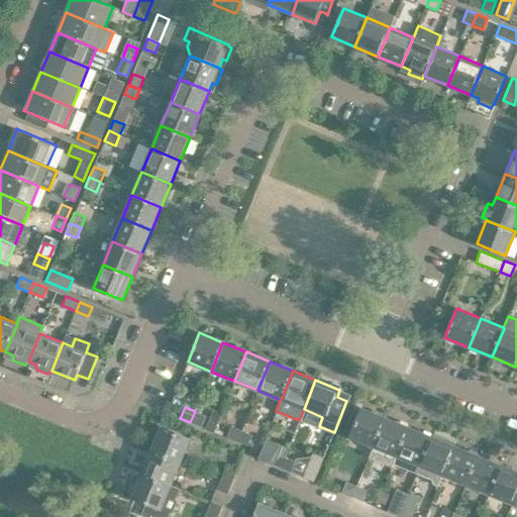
[(349,436),(373,446),(385,417),(362,408),(349,436)]
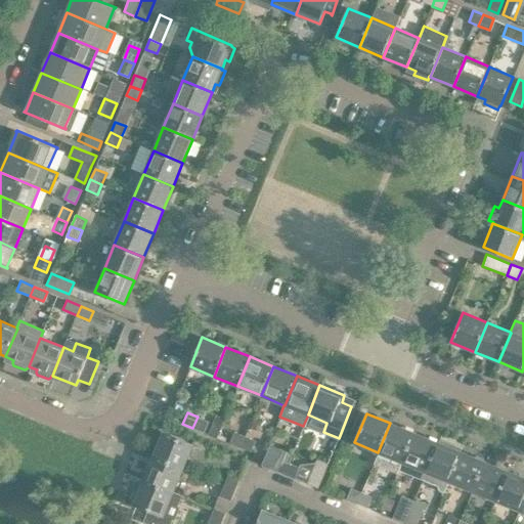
[(198,417),(192,428),(204,432),(208,422),(198,417)]
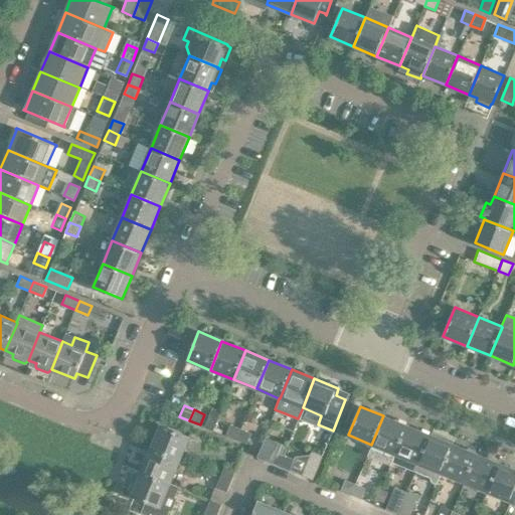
[(211,409),(204,425),(212,430),(219,413),(211,409)]
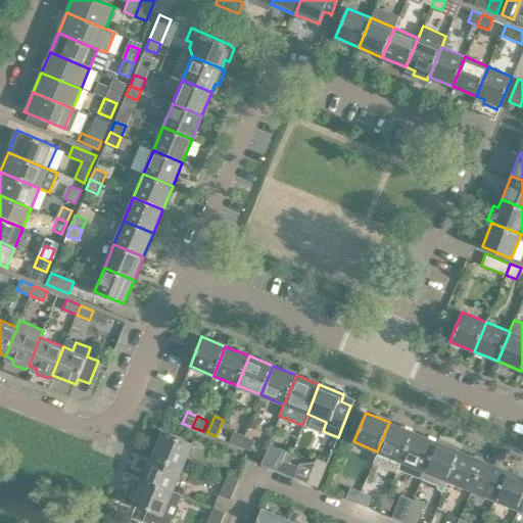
[(377,452),(400,461),(413,432),(389,422),(377,452)]
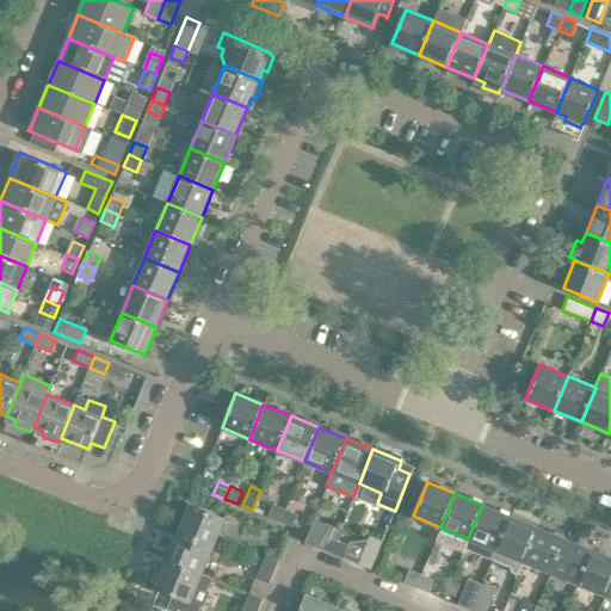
[(190,504),(178,532),(213,545),(224,518),(190,504)]
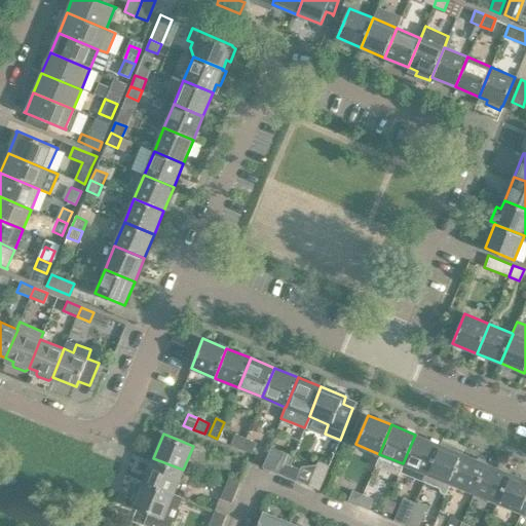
[(230,445),(240,449),(246,438),(234,434),(230,445)]
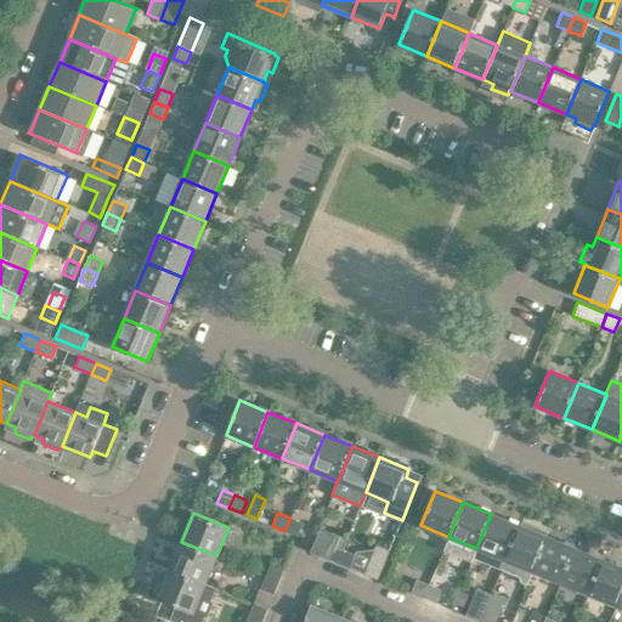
[(473,558),(501,569),(519,525),(491,514),(476,548),(473,558)]
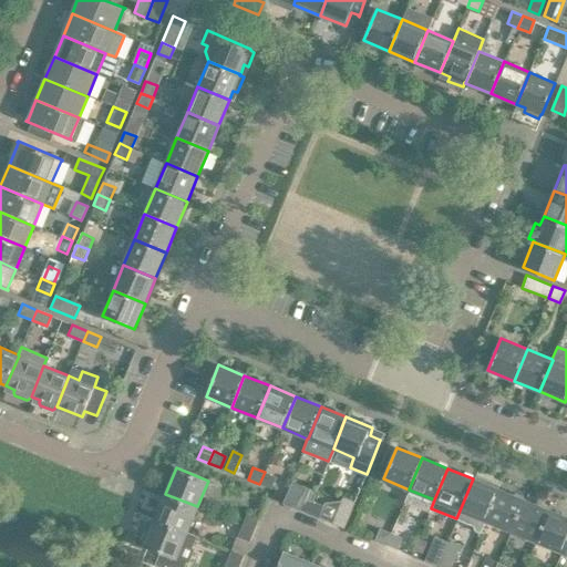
[(265,472),(259,484),(271,488),(276,476),(265,472)]
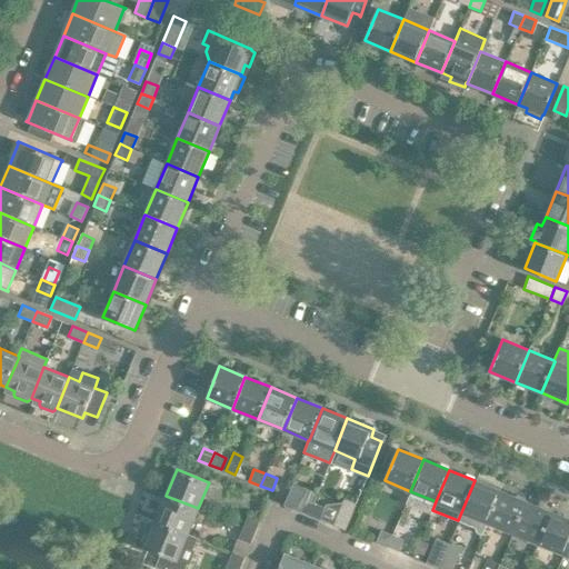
[(482,535),(487,522),(500,491),(491,487),(492,482),(478,477),(476,481),(475,480),(458,520),(475,527),(477,532),(482,535)]
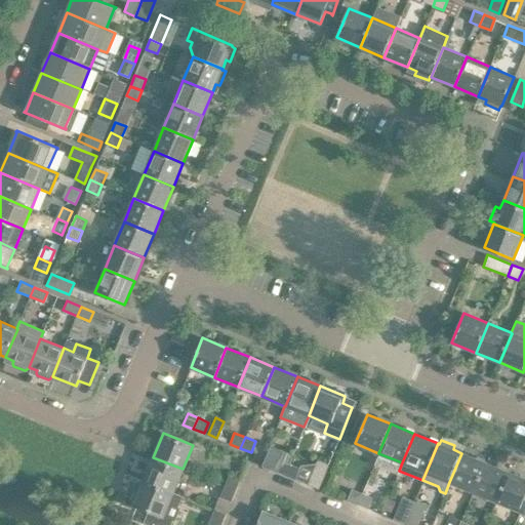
[(449,482),(473,492),(485,462),(461,453),(449,482)]
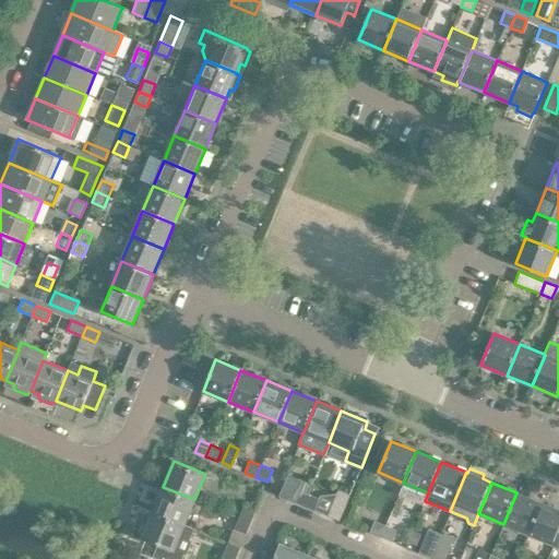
[(163,487),(153,512),(185,525),(185,524),(194,499),(163,487)]
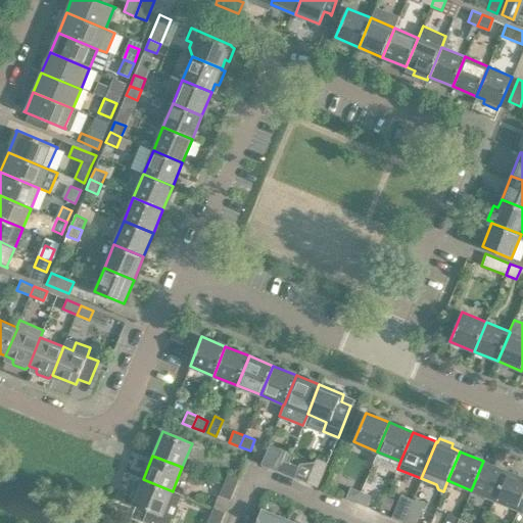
[(273,469),(283,473),(287,462),(277,458),(273,469)]
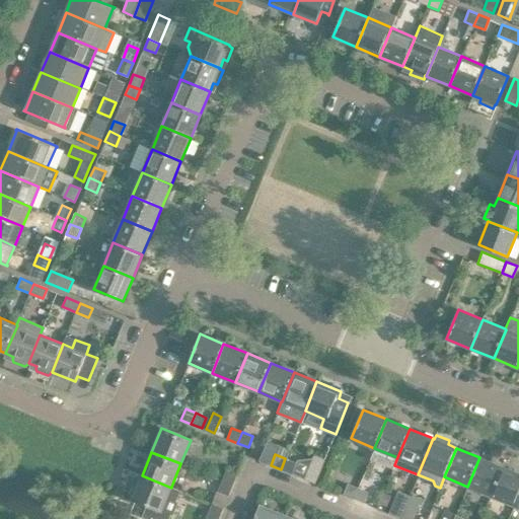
[(304,478),(315,484),(324,459),(313,454),(304,478)]
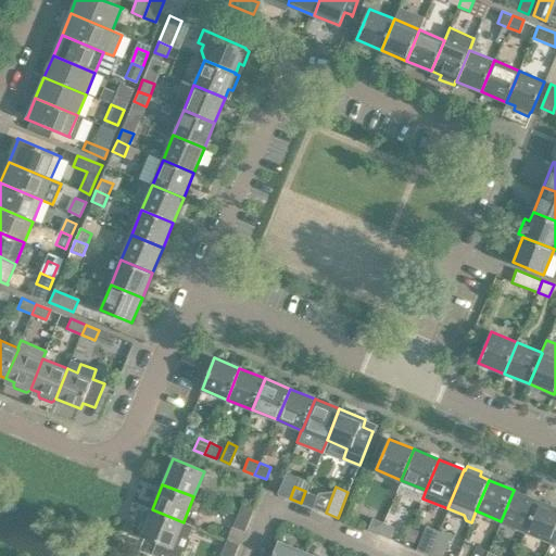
[(501,521),(526,531),(539,501),(514,490),(501,521)]
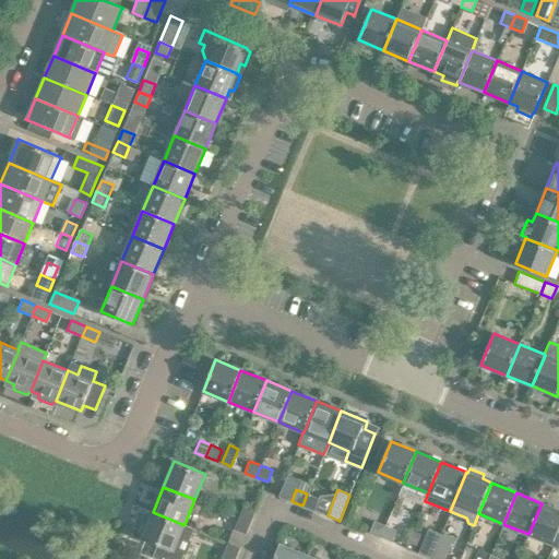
[(307,494),(302,506),(313,510),(319,499),(307,494)]
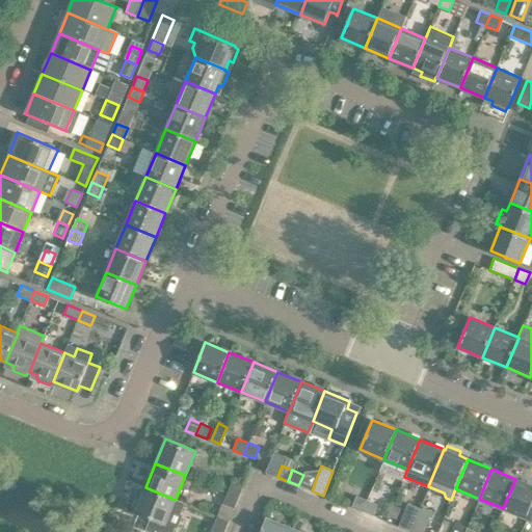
[(503,508),(527,519),(531,506),(531,485),(515,479),(503,508)]
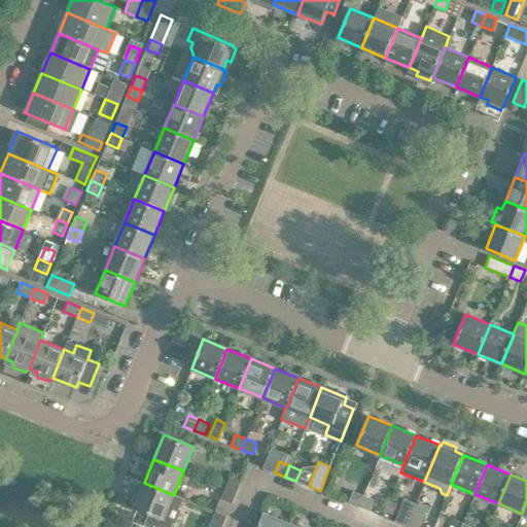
[(230,478),(224,488),(236,492),(240,482),(230,478)]
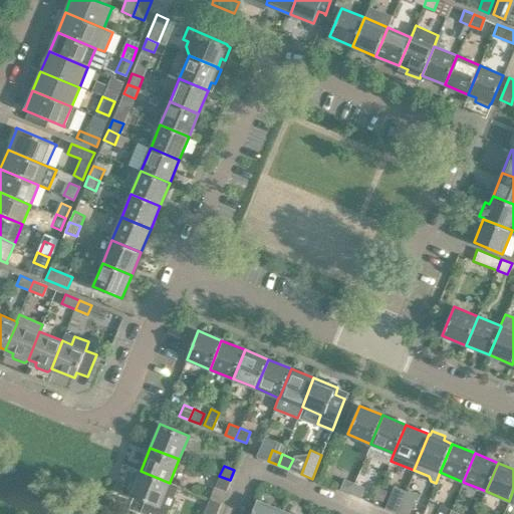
[(170,483),(141,471),(137,480),(134,479),(129,490),(132,492),(131,494),(146,500),(142,511),(147,513),(166,513),(168,508),(171,509),(175,498),(173,497),(178,486),(170,482),(170,483)]
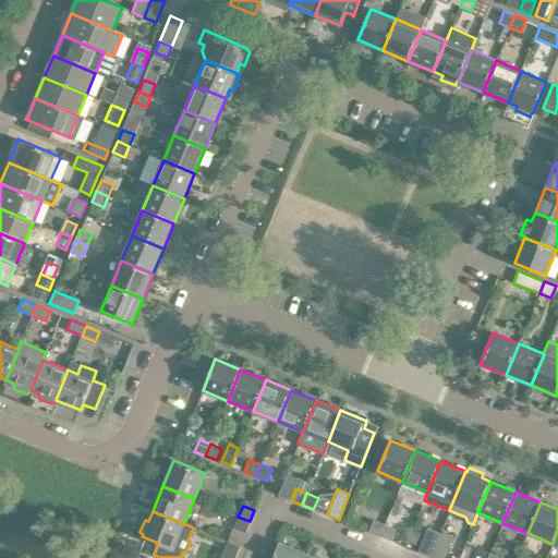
[(250,521),(238,517),(233,528),(245,533),(250,521)]
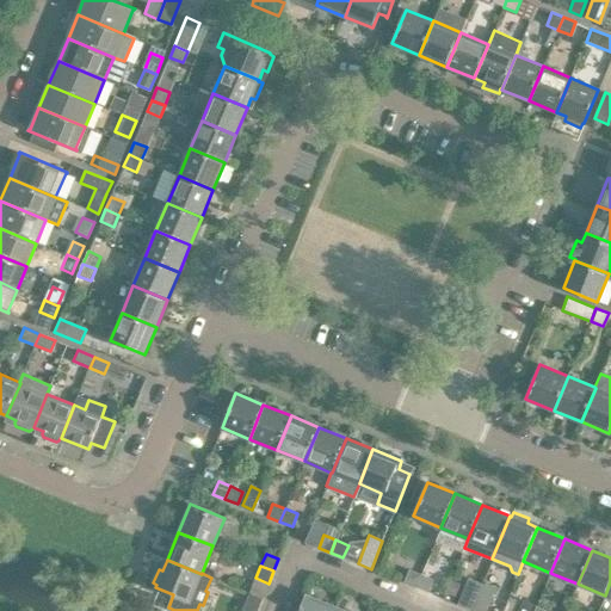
[(403,582),(415,587),(421,574),(409,569),(403,582)]
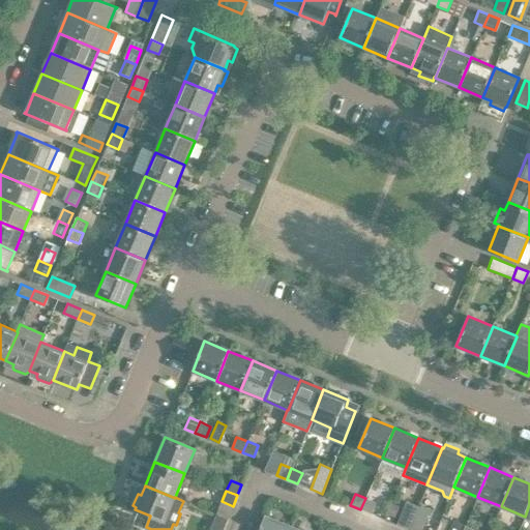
[(365,498),(360,509),(372,513),(376,502),(365,498)]
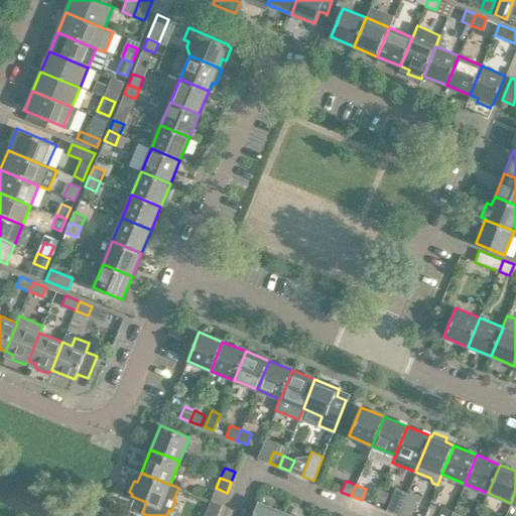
[(386,510),(397,515),(407,493),(395,488),(386,510)]
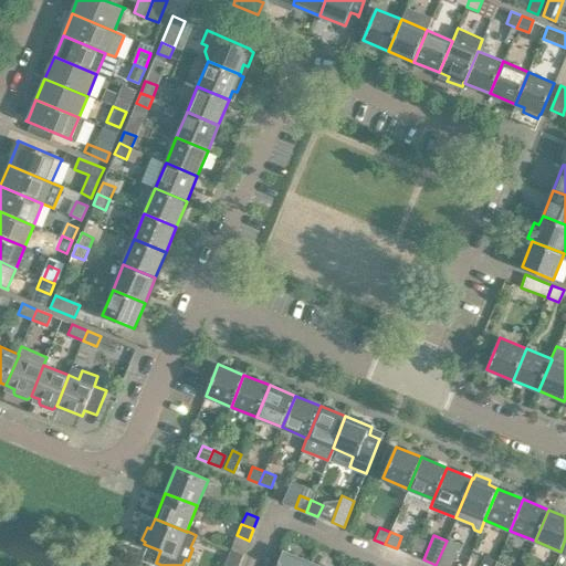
[(418,538),(412,549),(420,553),(425,542),(418,538)]
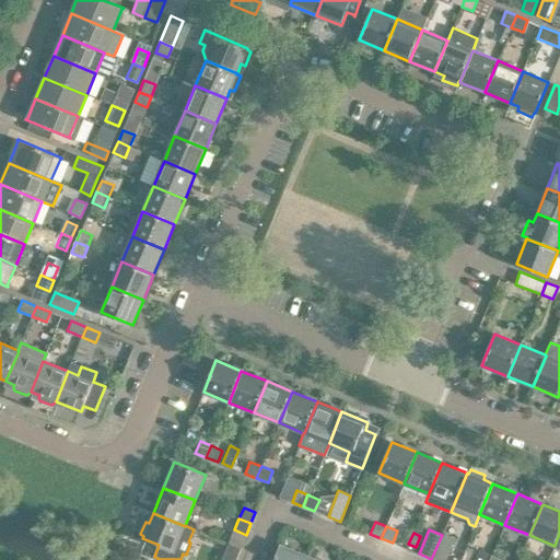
[(442,535),(431,559),(433,559),(445,559),(454,539),(442,535)]
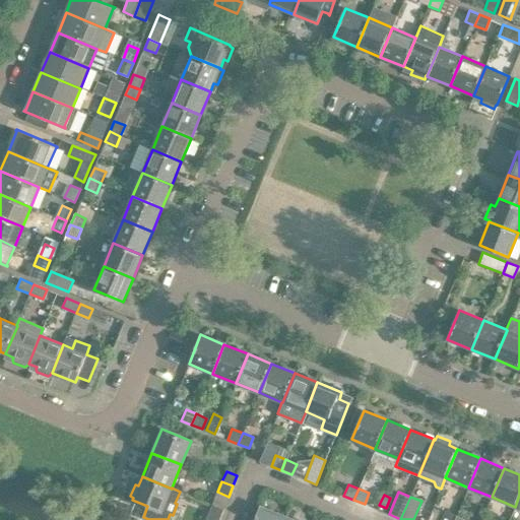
[(207,515),(218,519),(222,510),(212,505),(207,515)]
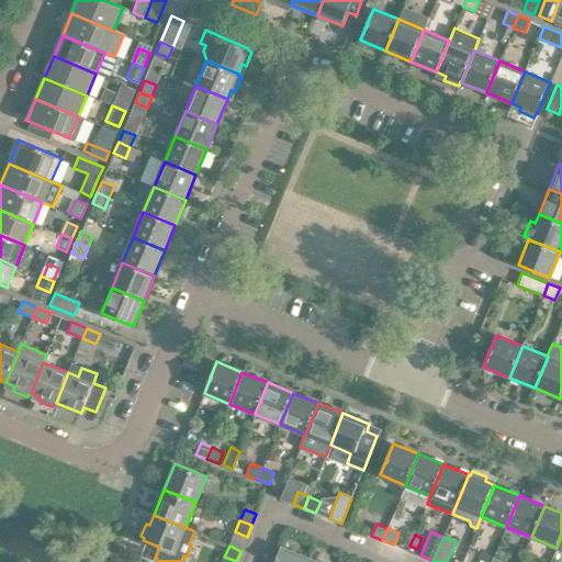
[(273,561),(305,561),(307,558),(281,547),(273,561)]
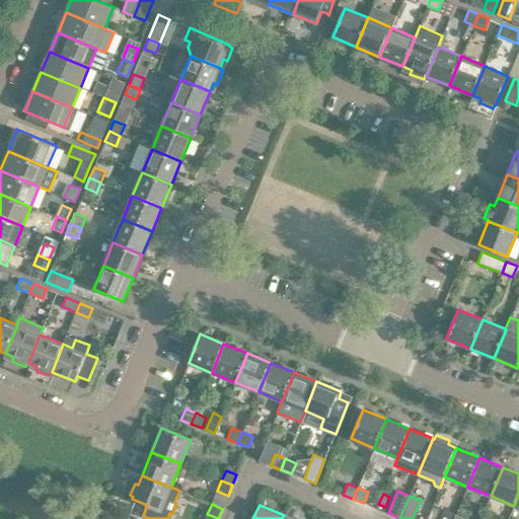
[(427,518),(435,518),(438,512),(431,510),(427,518)]
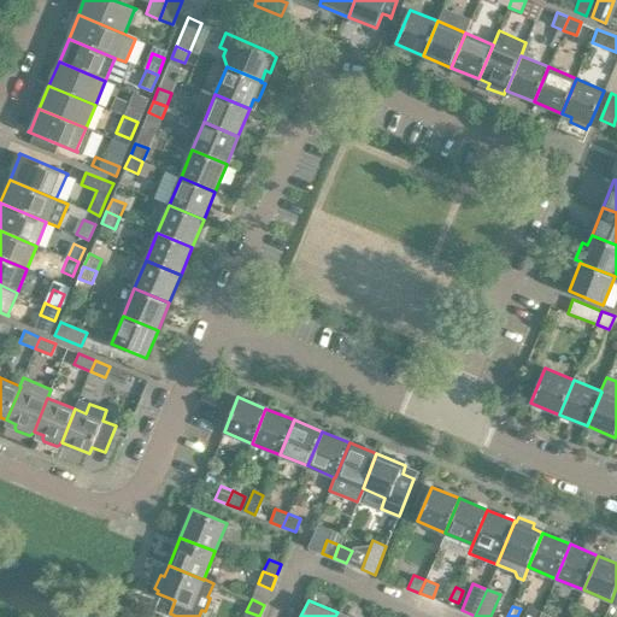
[(523,616),(539,616),(542,612),(528,606),(523,616)]
